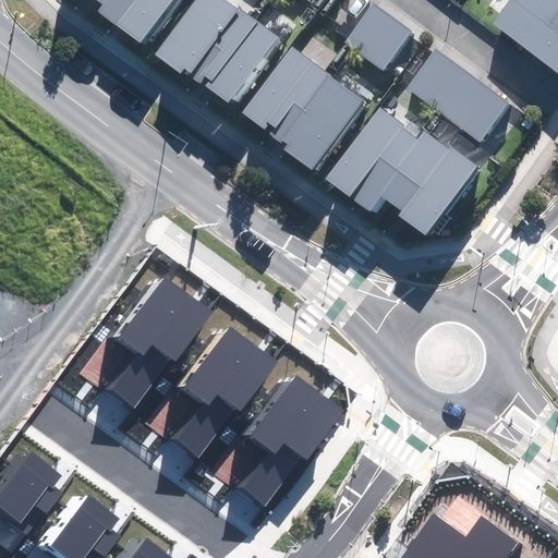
[(142,41),(171,0),(109,0),(100,12),(142,41)]
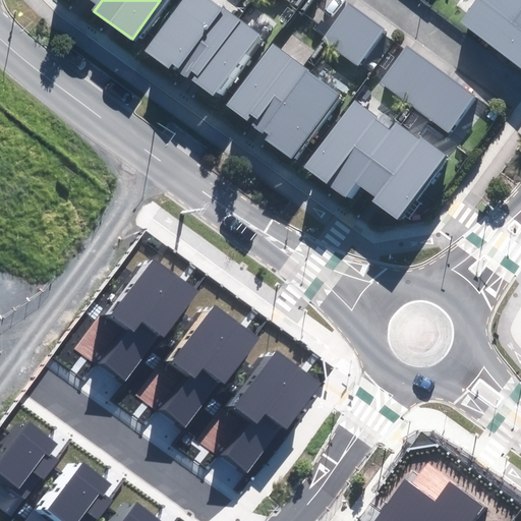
[(265,35),(214,0),(182,0),(148,51),(219,100),(265,35)]
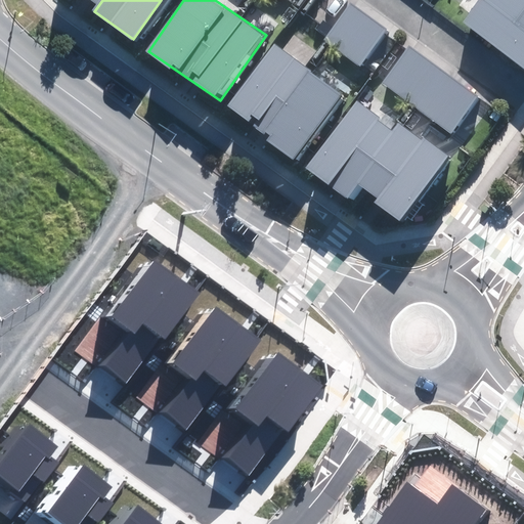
[(523,0),(482,0),(465,25),(523,68),(523,0)]
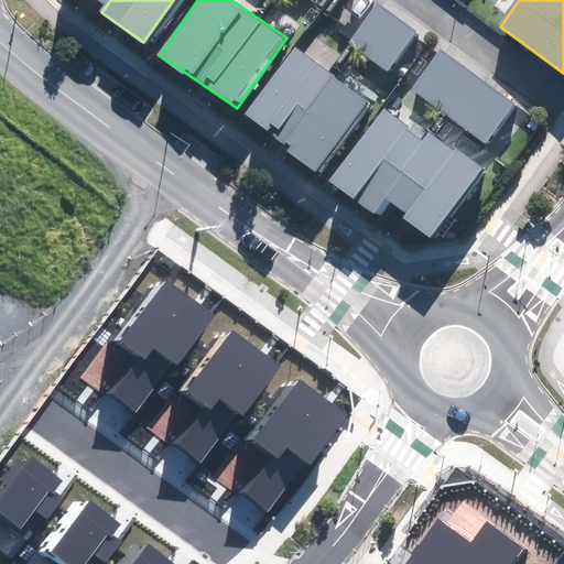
[(413,28),(380,4),(353,43),(386,66),(413,28)]
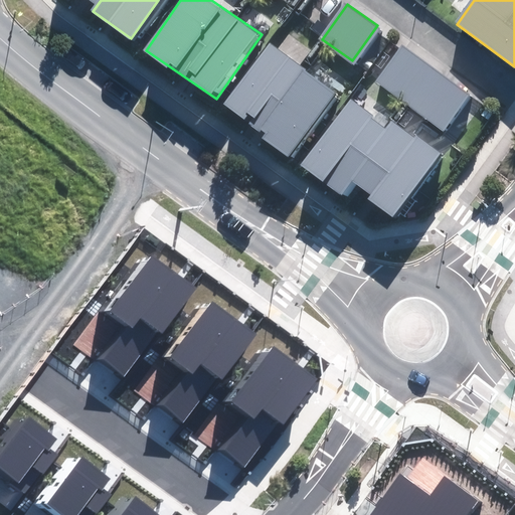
[(332,91),(271,45),(226,105),(288,150),(332,91)]
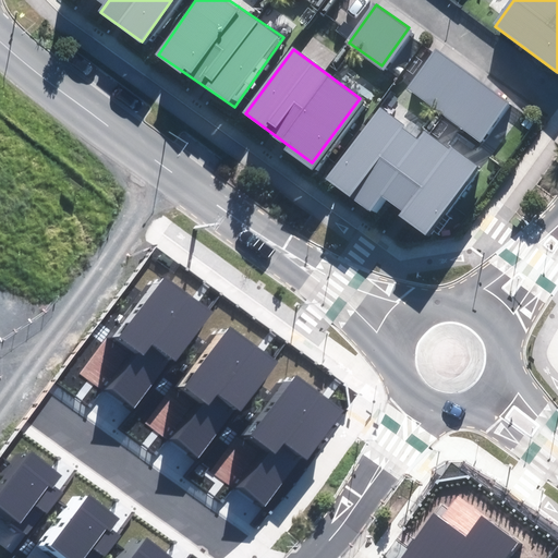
[(512,104),(438,49),(410,88),(483,143),(512,104)]
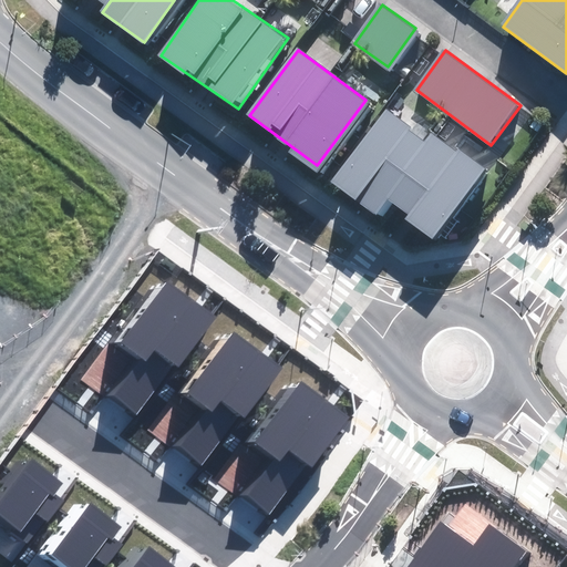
[(426,141),(383,111),(333,183),(377,213),(389,194),(410,209),(403,218),(434,239),(484,167),(432,132),(426,141)]
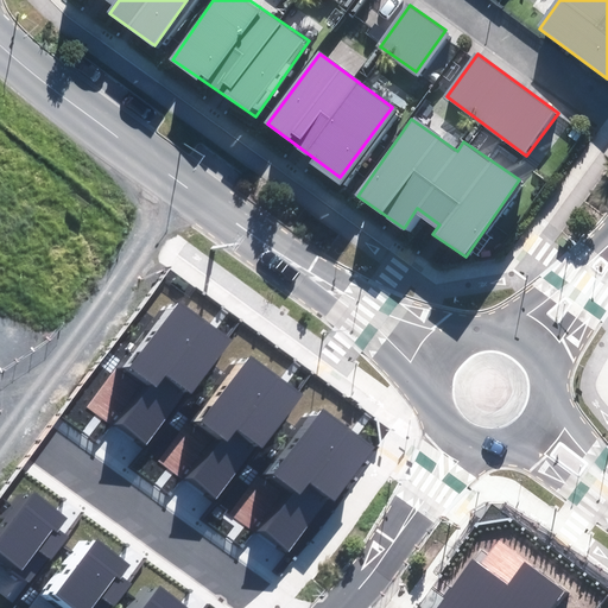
[(194,394),(233,340),(178,302),(131,369),(151,384),(122,425),(150,444),(188,391),(194,394)]
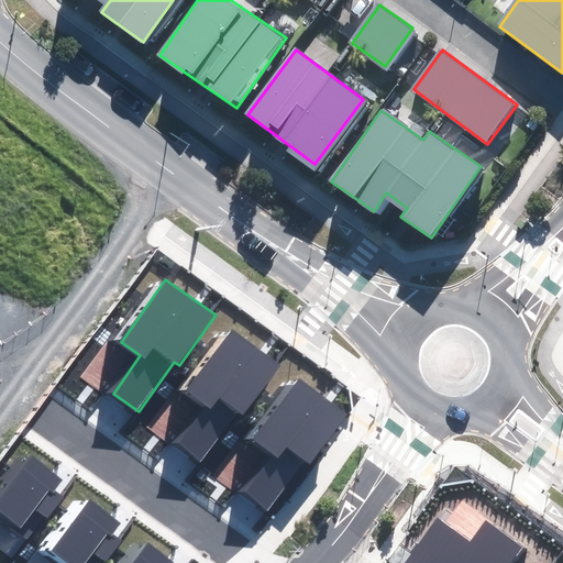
[(243,416),(278,364),(229,330),(185,393),(203,406),(177,444),(202,462),(238,411),(243,416)]
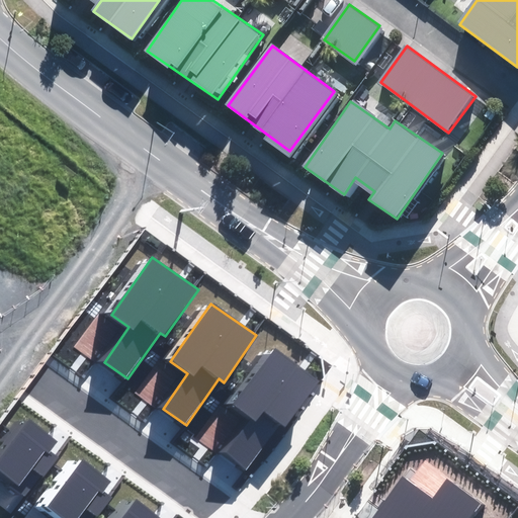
[(289,427),(322,379),(275,348),(235,406),(252,418),(228,453),(252,469),(283,423),(289,427)]
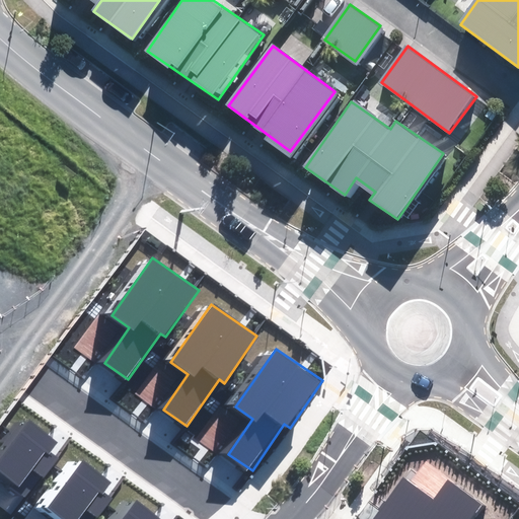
[(29,420),(0,457),(0,472),(19,488),(32,469),(45,478),(59,459),(50,451),(57,441),(29,420)]
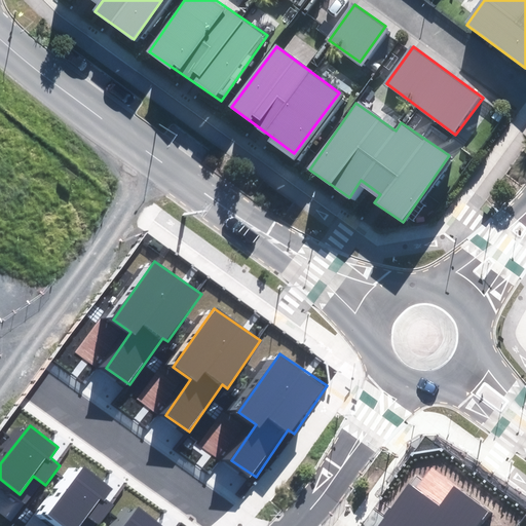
[(83,466),(46,515),(62,525),(79,525),(87,517),(99,525),(114,506),(104,498),(112,488),(83,466)]
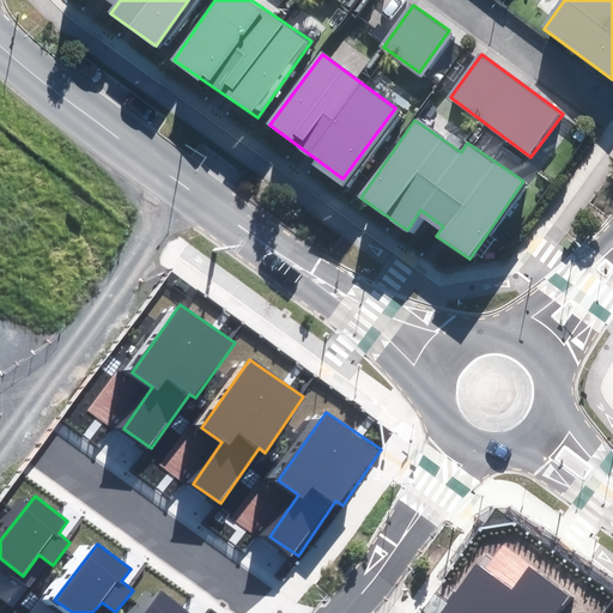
[(557,612),(570,594),(529,565),(511,590),(475,564),(438,612),(557,612)]
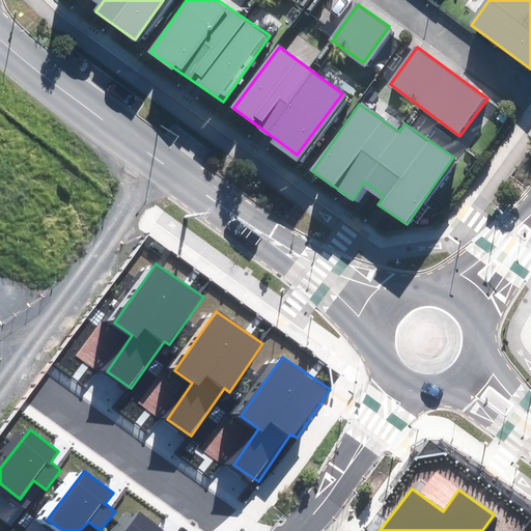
[(165,530),(140,511),(124,530),(165,530)]
